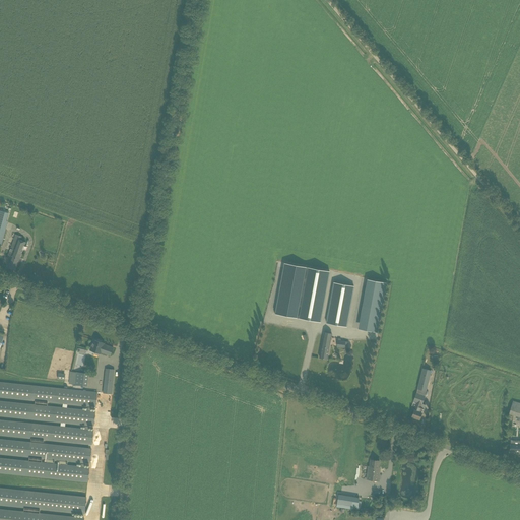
[(0,210),(0,245),(1,246),(6,230),(4,229),(5,226),(7,226),(8,221),(6,221),(8,213),(0,210)]
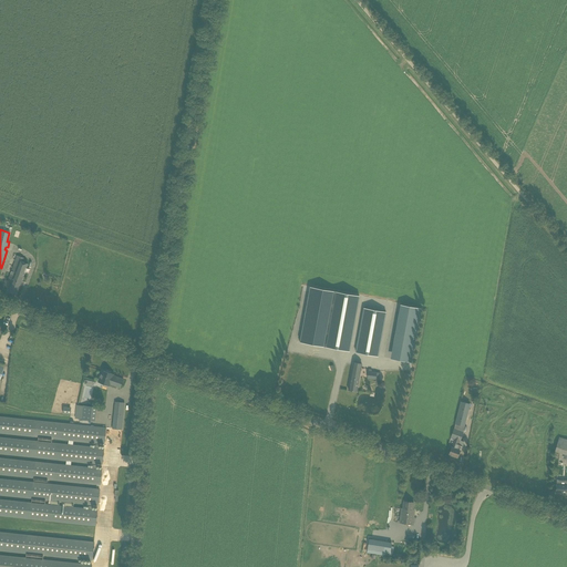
[(17,295),(19,289),(28,265),(22,263),(23,258),(18,256),(8,281),(11,282),(8,291),(17,295)]
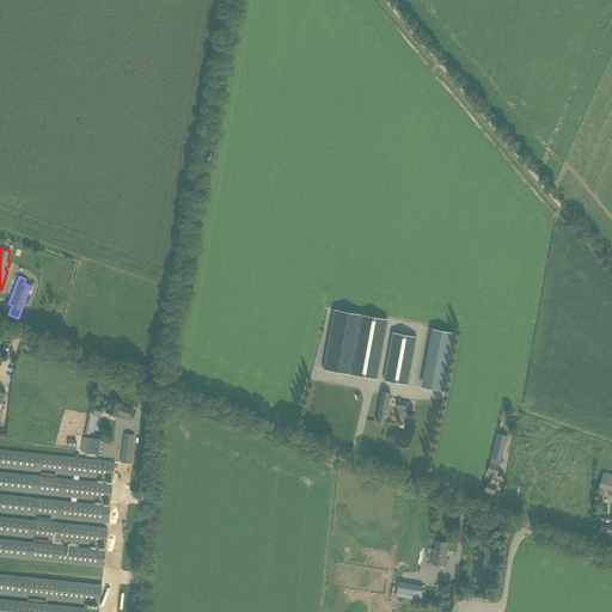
[(387,319),(335,310),(324,369),(377,379),(387,319)]
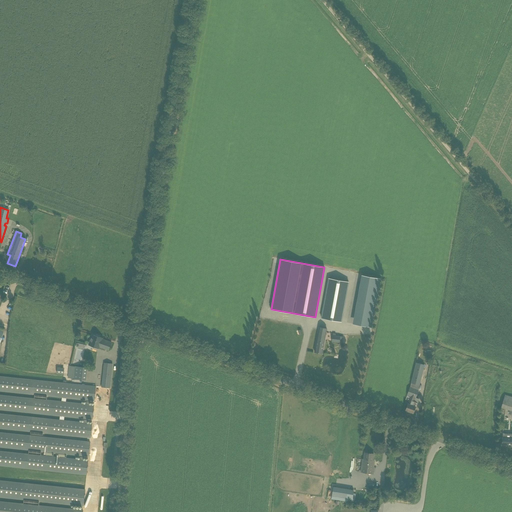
[(365,276),(356,324),(372,327),(380,278),(365,276)]
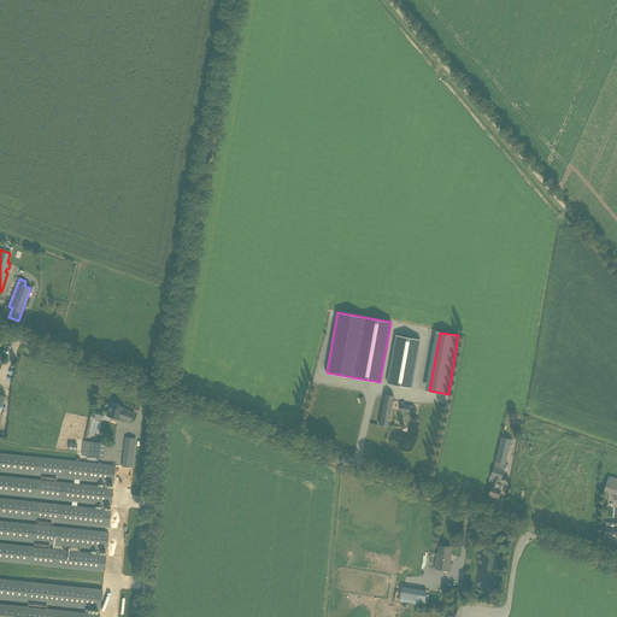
[(395,335),(387,383),(411,388),(419,340),(395,335)]
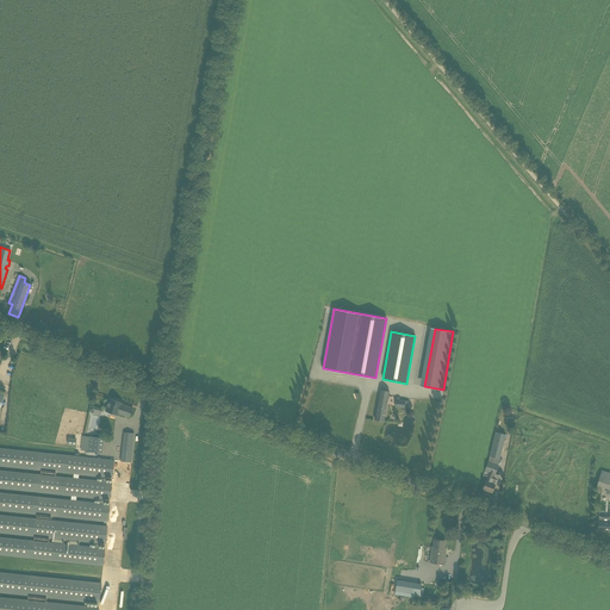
[(390,392),(380,391),(374,419),(384,421),(390,392)]
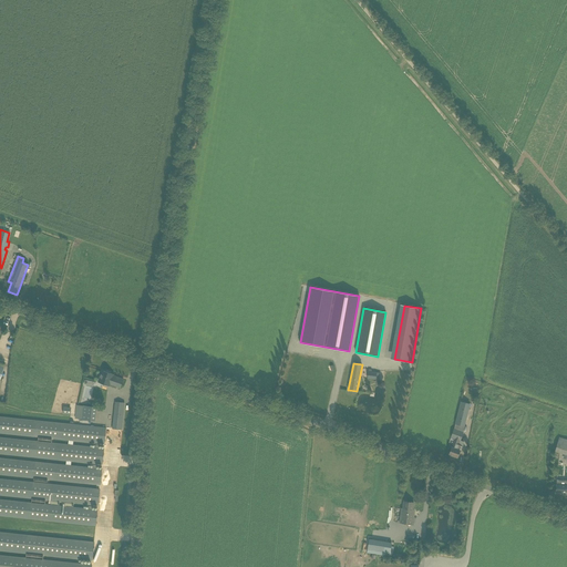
[(111,384),(115,385),(121,388),(123,379),(112,375),(112,374),(102,370),(98,382),(110,385),(111,384)]
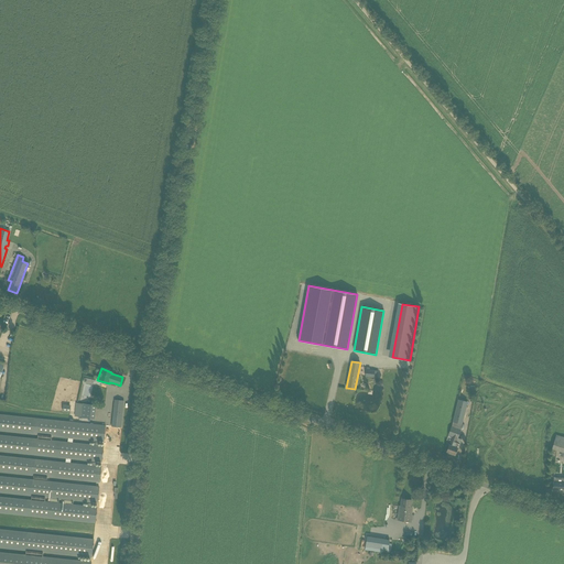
[(123,401),(118,400),(115,400),(114,409),(123,410),(123,401)]
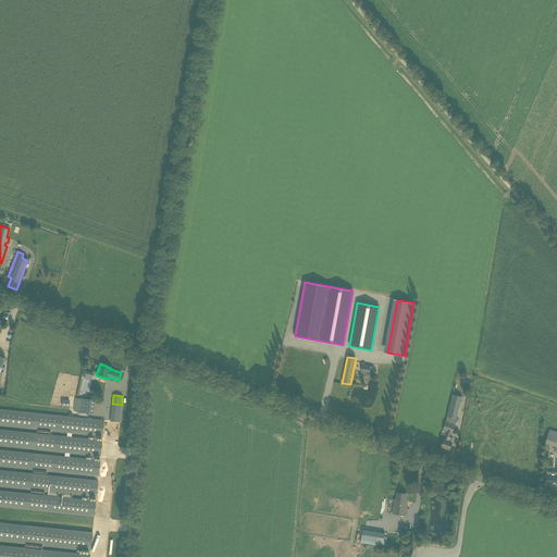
[(461,397),(458,396),(453,395),(446,421),(443,430),(444,430),(441,438),(444,438),(441,446),(449,449),(454,435),(450,434),(455,423),(461,397)]
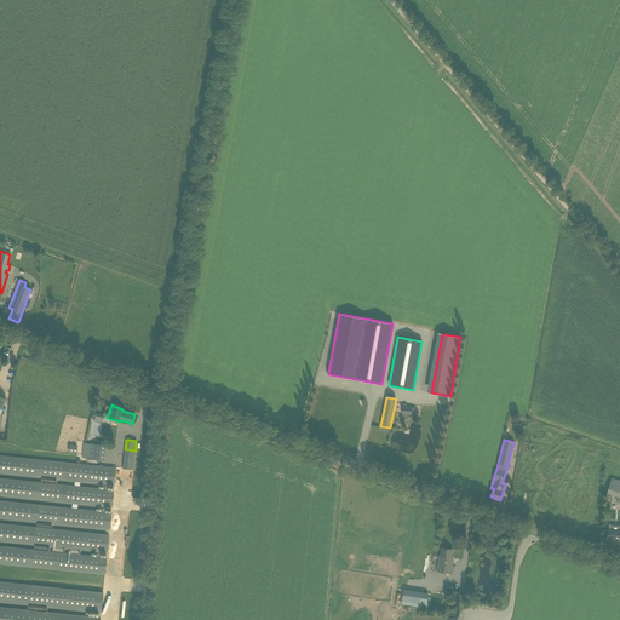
[(104,460),(105,446),(84,443),(82,458),(104,460)]
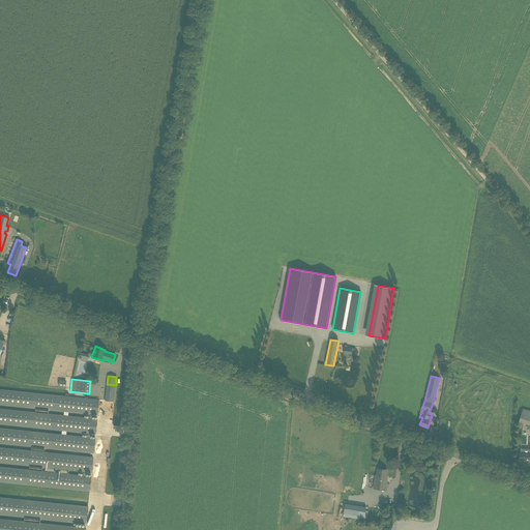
[(114,402),(116,385),(107,384),(105,401),(109,401),(114,402)]
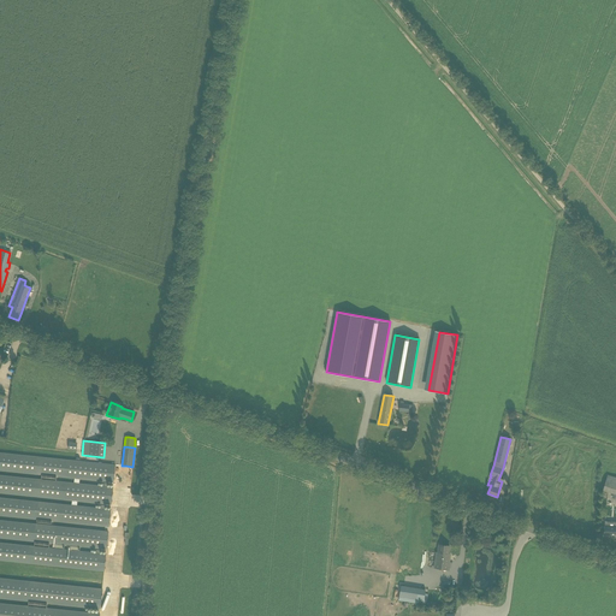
[(0,515),(102,526),(108,527),(111,509),(76,505),(77,501),(111,504),(113,487),(80,484),(80,479),(113,483),(116,465),(0,451),(0,469),(73,478),(73,483),(0,474),(0,492),(71,499),(71,504),(0,496),(0,515)]
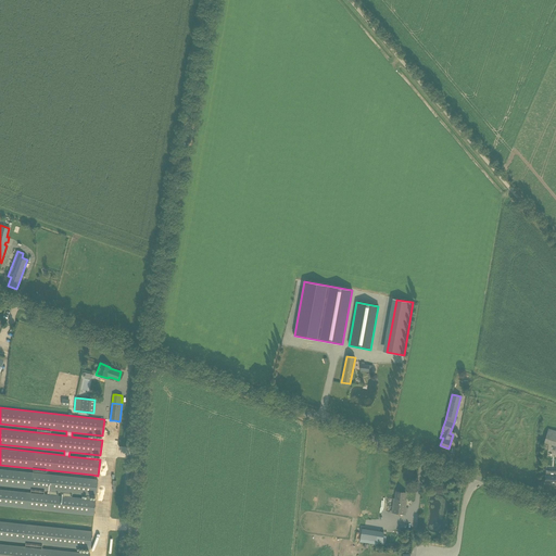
[(555,430),(548,429),(544,442),(555,445),(555,430)]
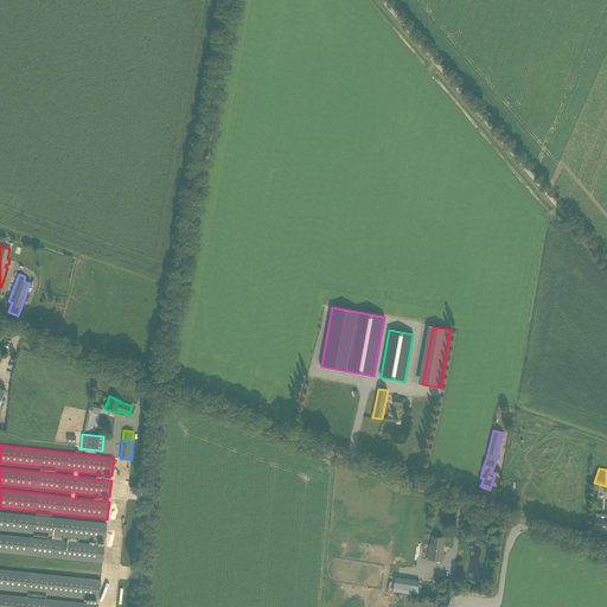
[(107,524),(101,523),(0,512),(0,529),(104,541),(107,524)]
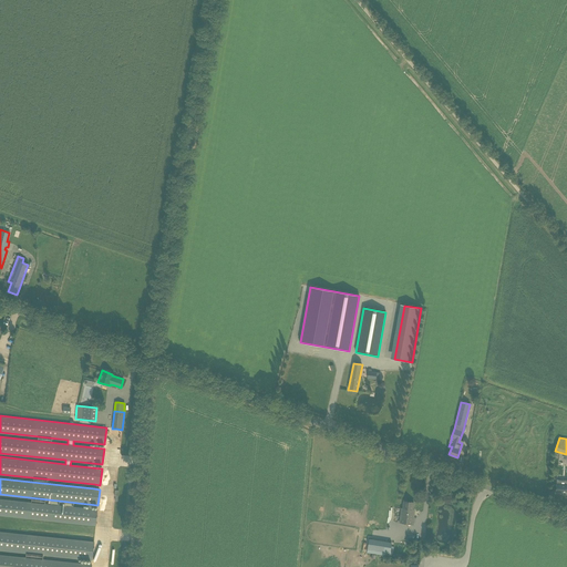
[(566,480),(557,480),(556,493),(566,493),(566,484),(566,480)]
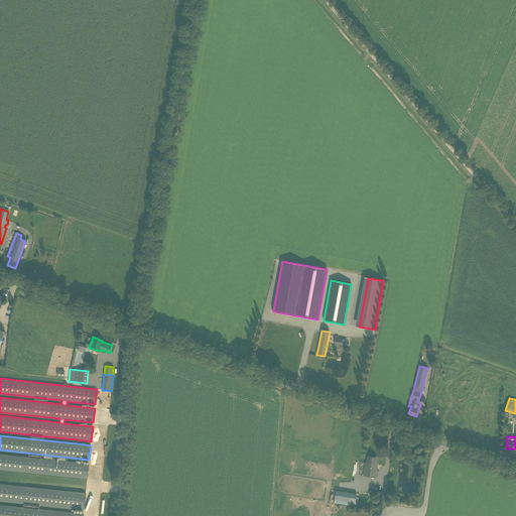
[(0,469),(82,478),(87,479),(89,464),(0,454),(0,469)]
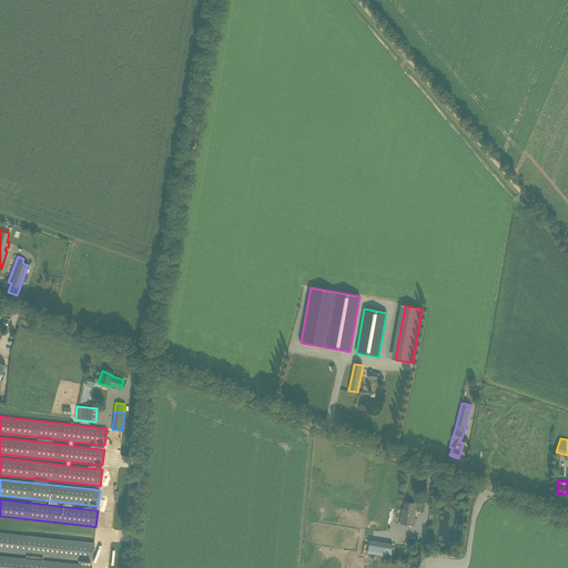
[(405,503),(404,508),(404,510),(403,510),(401,524),(414,525),(415,510),(414,510),(415,504),(405,503)]
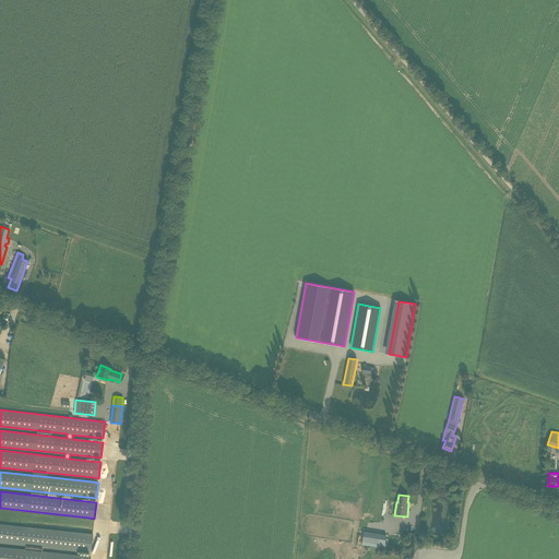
[(0,543),(25,546),(91,552),(93,534),(0,524),(0,543)]
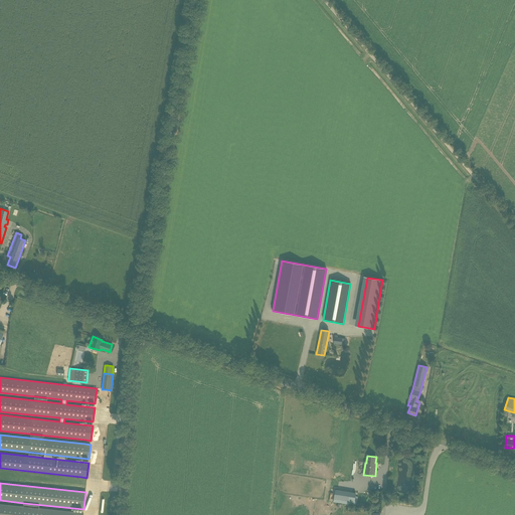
[(335,490),(333,502),(344,503),(347,504),(352,505),(354,505),(354,503),(355,496),(355,493),(354,492),(335,490)]
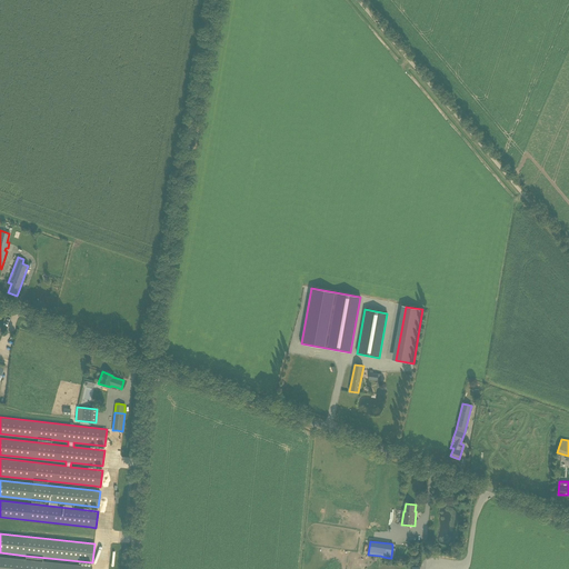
[(0,568),(91,568),(92,567),(0,557),(0,568)]
